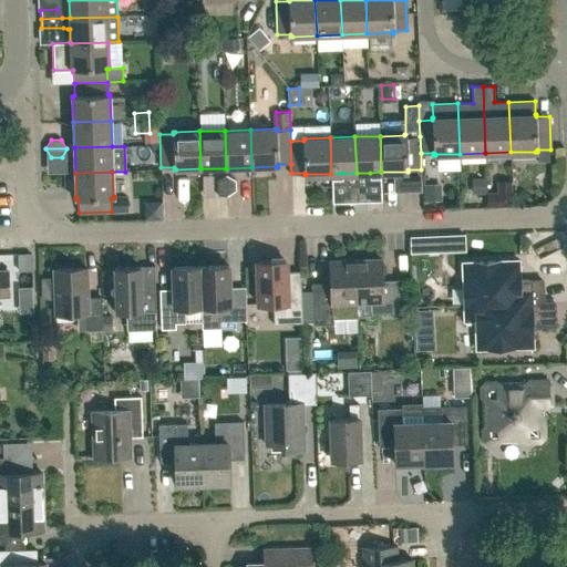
[(218,191),(227,196),(226,175),(217,181),(218,191)]
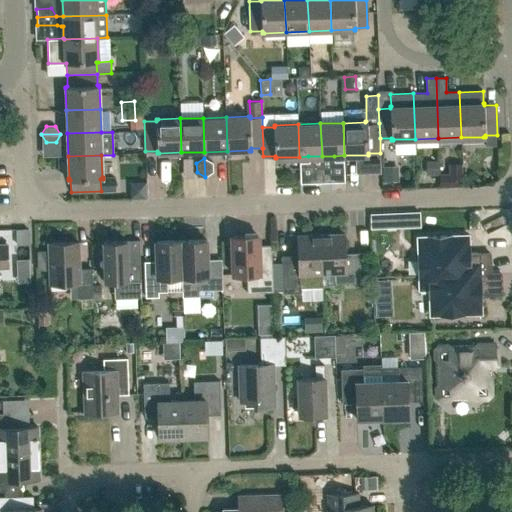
[(204,158),(205,177),(213,172),(213,163),(204,158)]
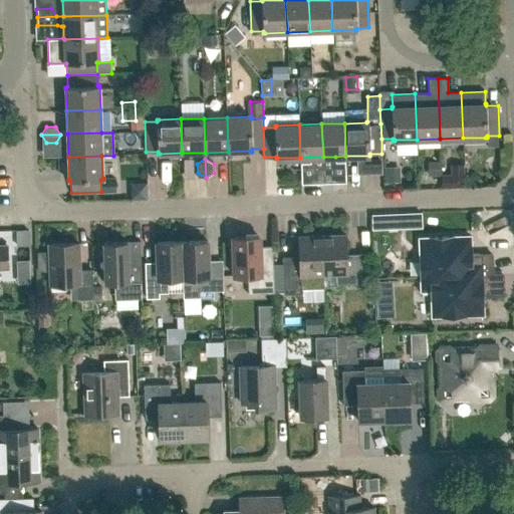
[(315,184),(324,184),(323,165),(315,170),(315,184)]
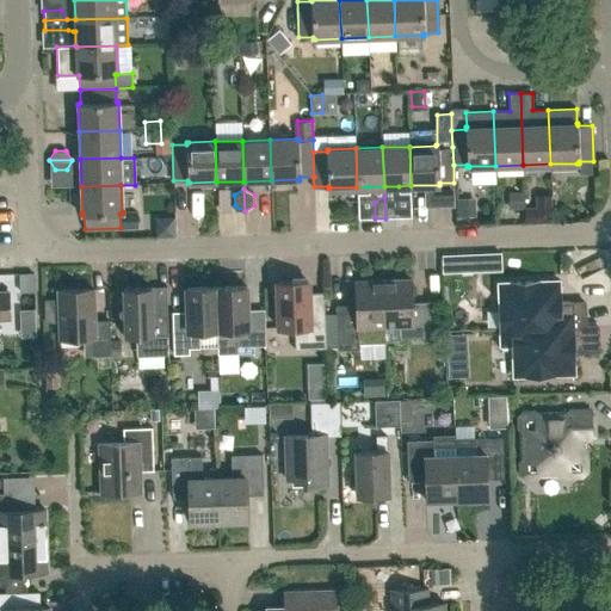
[(395,218),(394,201),(384,196),(386,218),(395,218)]
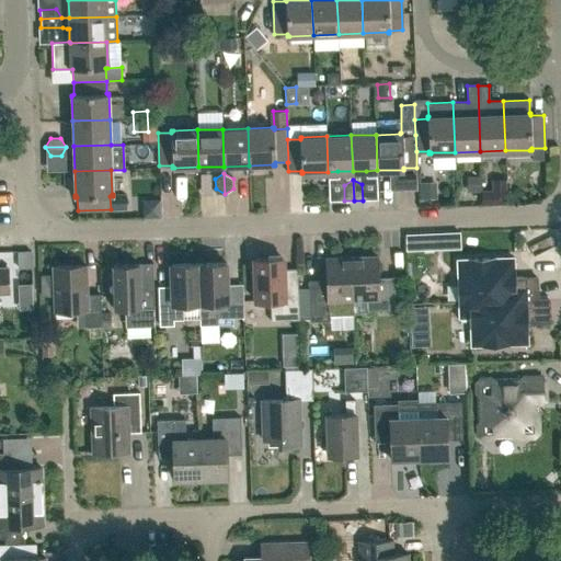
[(418,182),(419,198),(436,197),(435,181),(418,182)]
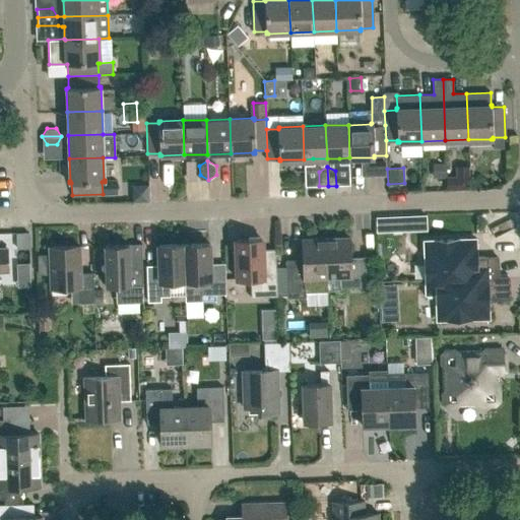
[(117,193),(117,181),(105,182),(102,182),(103,194),(117,193)]
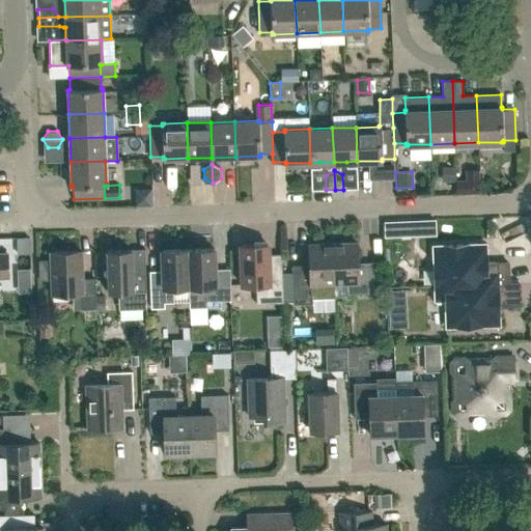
[(385,221),(386,235),(410,234),(410,220),(385,221)]
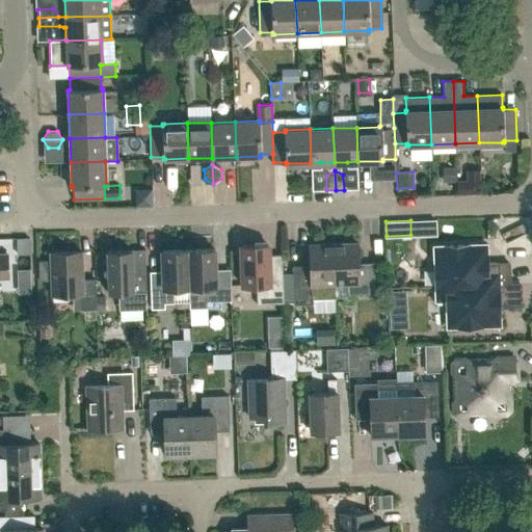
[(29,238),(18,238),(18,254),(29,254),(29,238)]
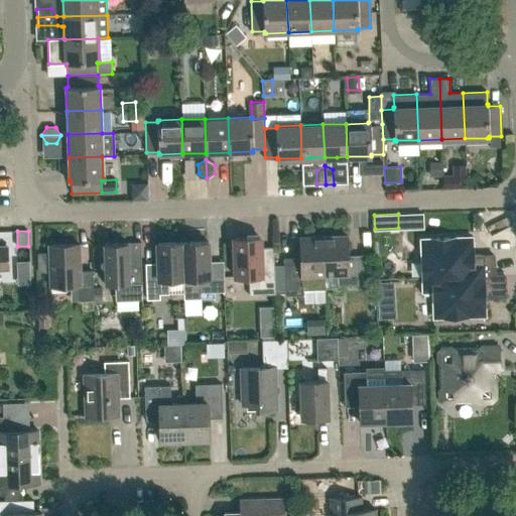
[(348,260),(348,236),(324,237),(325,275),(337,275),(338,286),(363,285),(363,260),(348,260)]
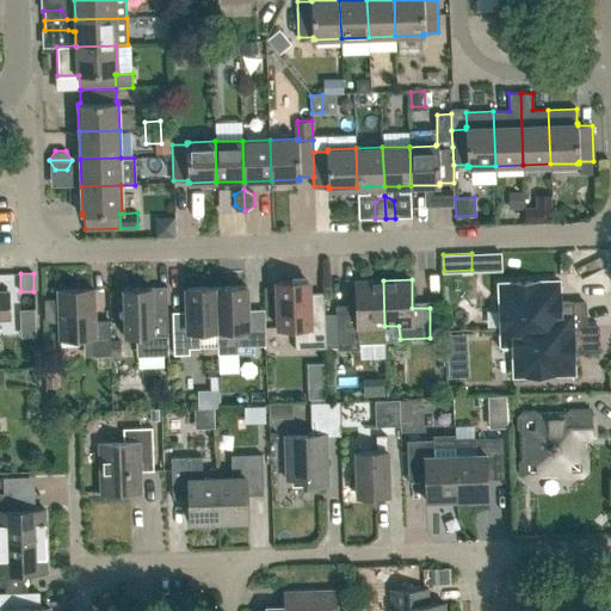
[(384,343),(383,326),(384,326),(383,281),(355,282),(356,310),(335,312),(337,313),(338,347),(338,350),(358,349),(357,344),(384,343)]
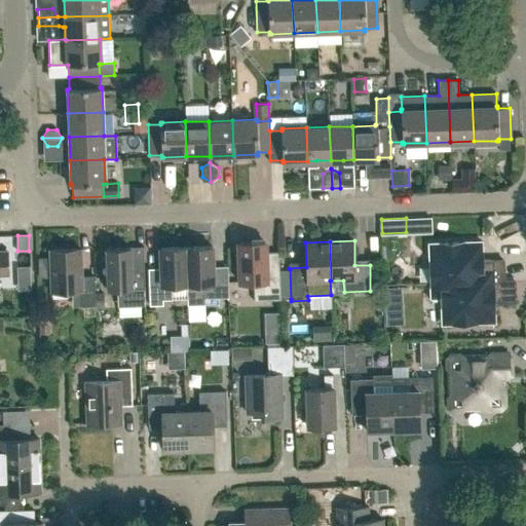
[(430,284),(441,284),(504,280),(503,260),(487,261),(487,264),(479,265),(479,260),(482,260),(482,241),(428,242),(430,284)]
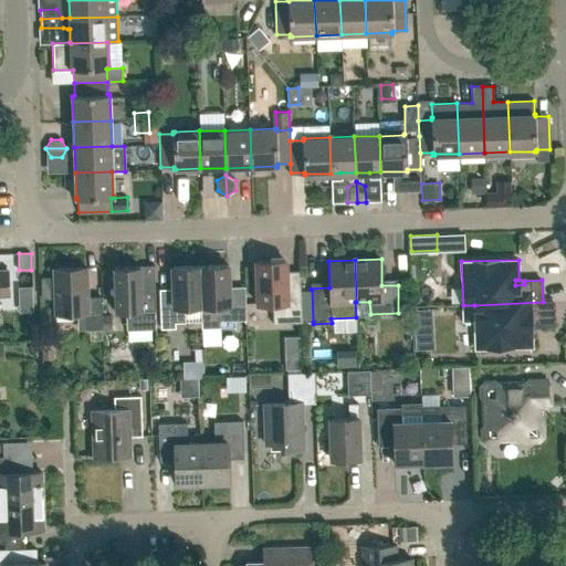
[(286,291),(285,261),(257,262),(258,303),(272,303),(273,324),(302,323),(301,291),(286,291)]
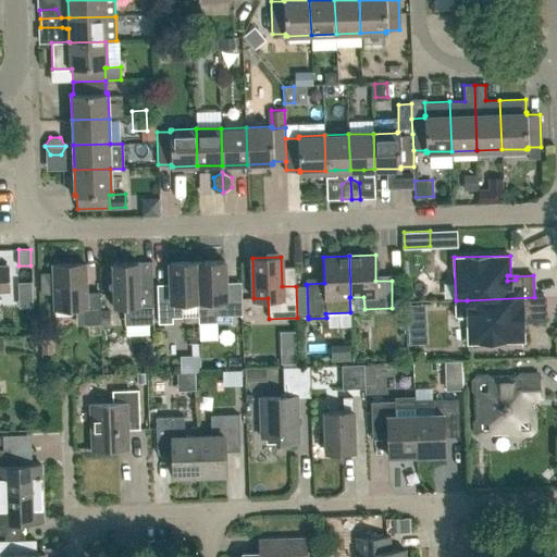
[(217,322),(215,316),(242,314),(240,287),(225,288),(224,260),(197,261),(198,300),(197,300),(198,322),(217,322)]
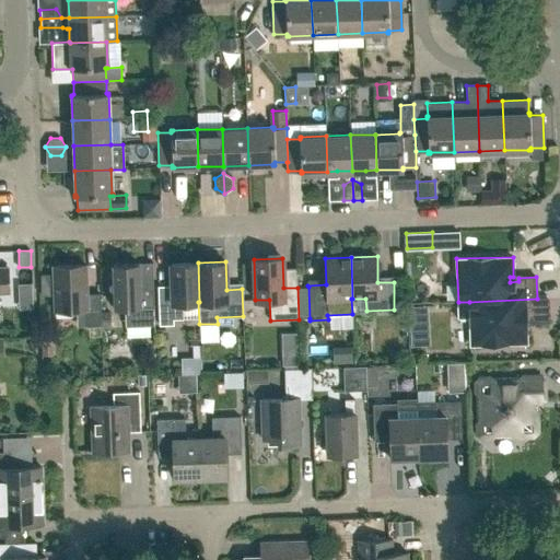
[(114,308),(125,308),(126,325),(154,324),(152,263),(113,264),(114,308)]
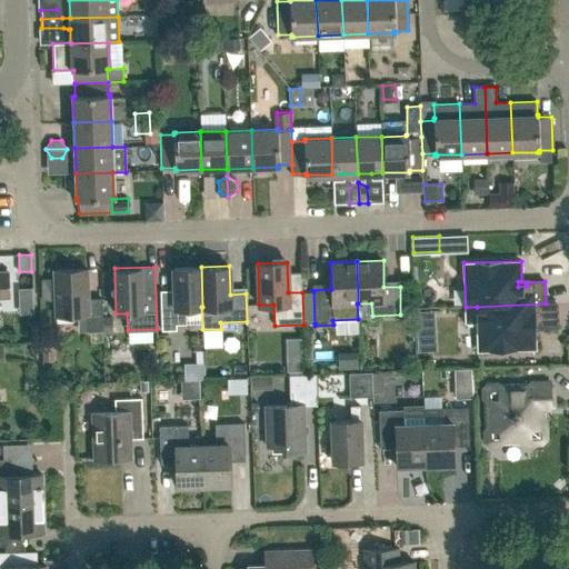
[(186,308),(201,307),(202,307),(201,267),(173,268),(175,297),(160,297),(161,330),(176,329),(176,325),(186,323),(186,308)]
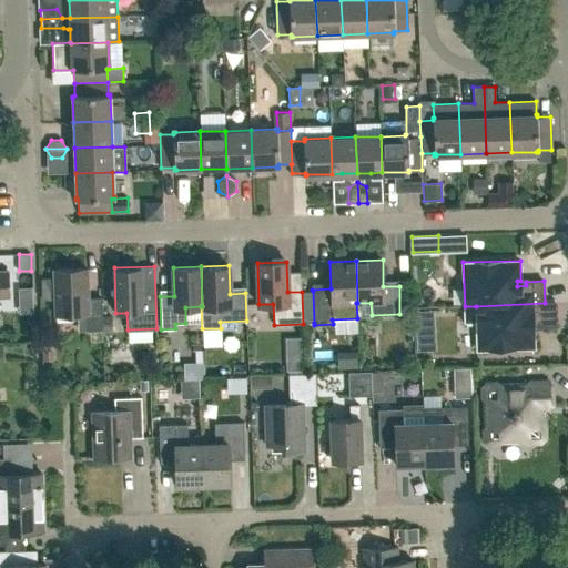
[(88,313),(88,331),(102,331),(101,297),(88,297),(87,269),(53,270),(53,279),(42,279),(42,298),(54,298),(54,314),(88,313)]
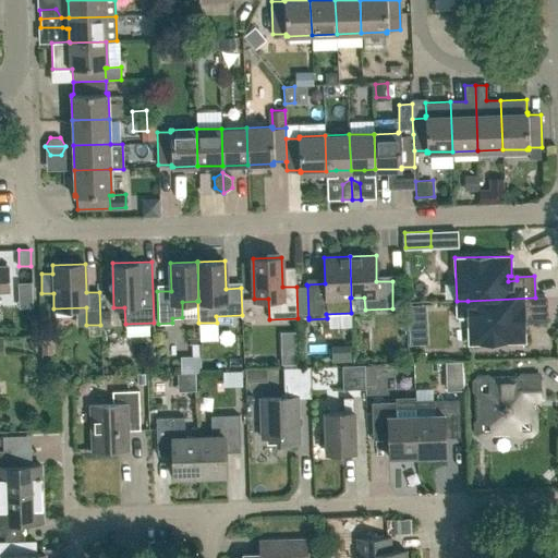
[(298,318),(308,317),(307,286),(296,287),(298,318)]
